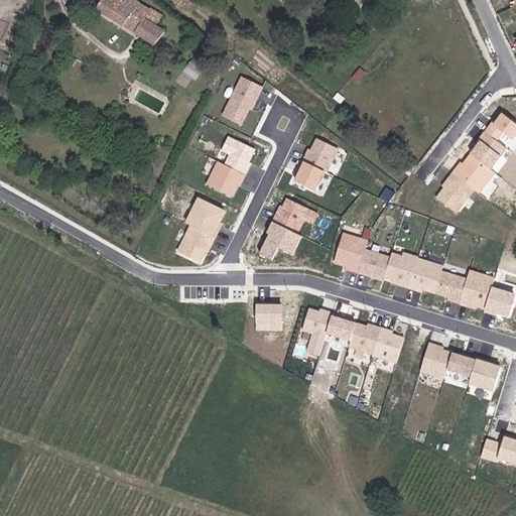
[(151,26),(157,17),(134,0),(96,0),(96,1),(151,42),(159,33),(151,26)]
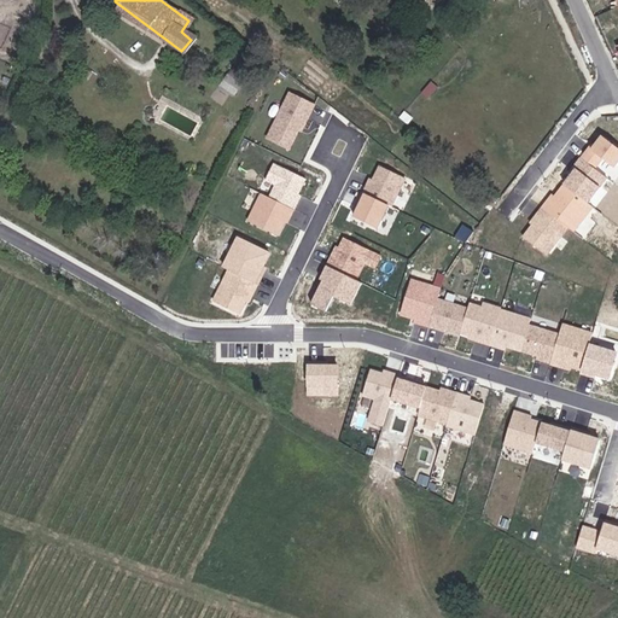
[(439,87),(431,81),(420,97),(431,100),(439,87)]
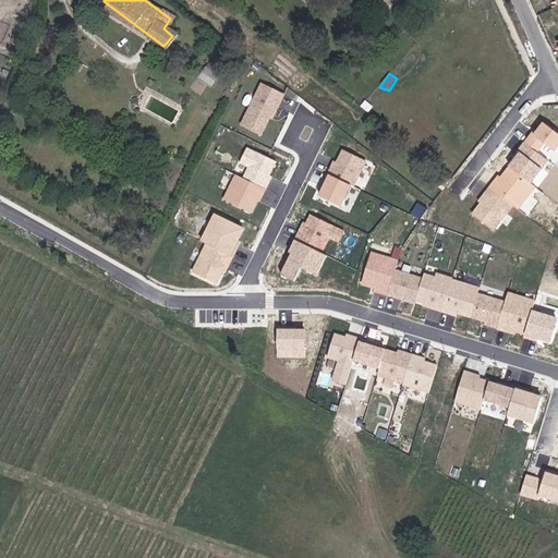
[(282,92),(261,82),(241,125),(264,135),(282,92)]
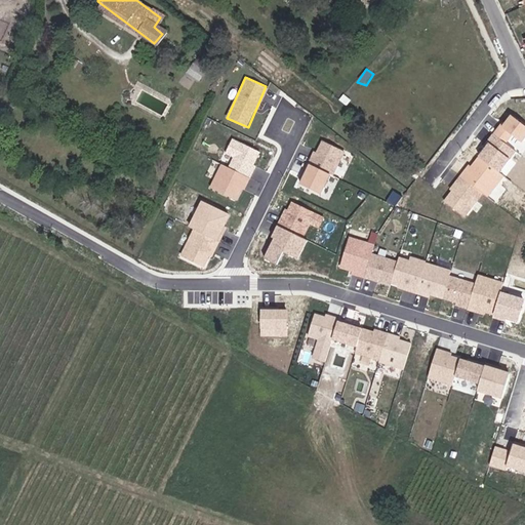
[(509,122),(500,132),(515,144),(522,134),(524,136),(524,118),(518,113),(511,123),(509,122)]
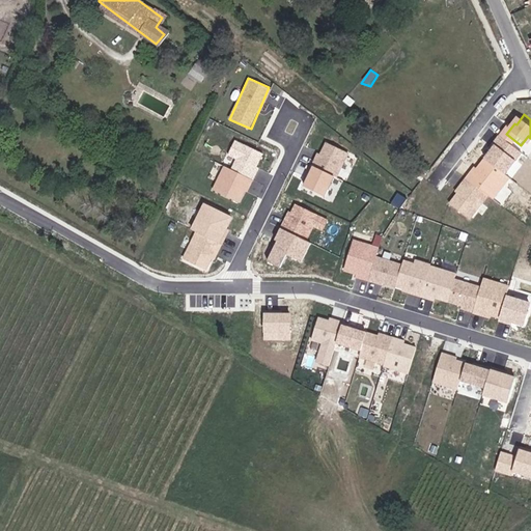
[(492,156),(513,173),(530,152),(506,134),(501,140),(503,141),(492,156)]
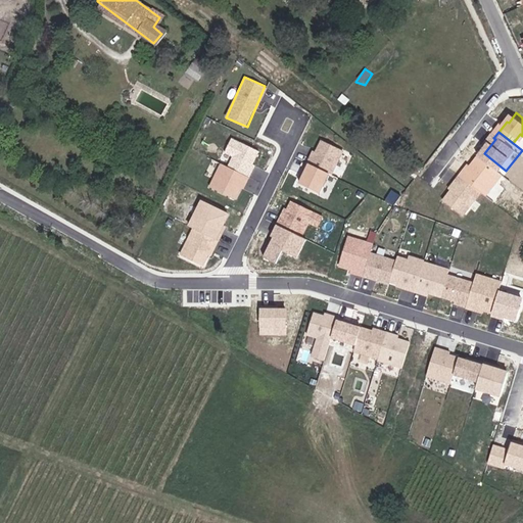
[(227,168),(250,179),(256,165),(253,164),(260,152),(232,138),(225,153),(232,156),(227,168)]
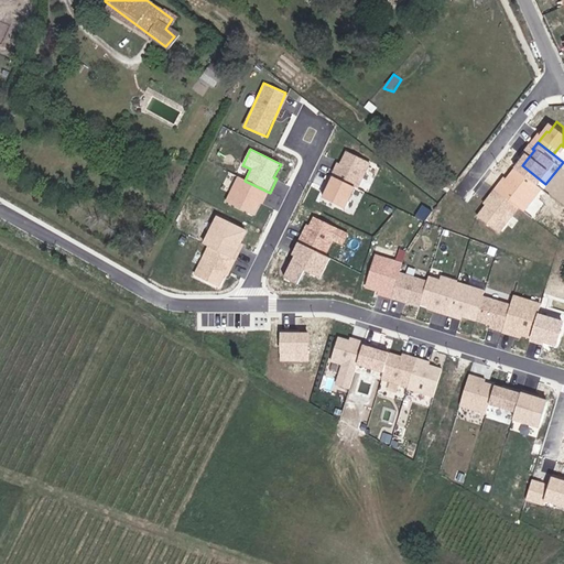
[(337,162),(331,175),(333,176),(356,187),(358,190),(370,163),(345,151),(339,162),(337,162)]
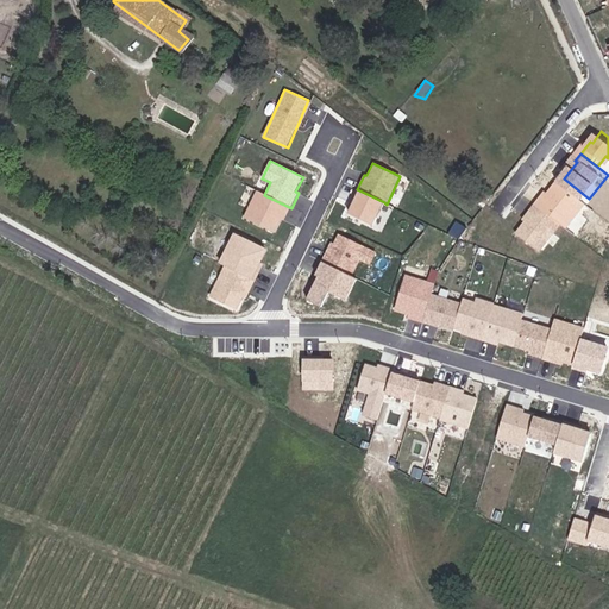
[(553,188),(542,202),(570,224),(573,227),(594,202),(589,199),(564,179),(556,190),(553,188)]
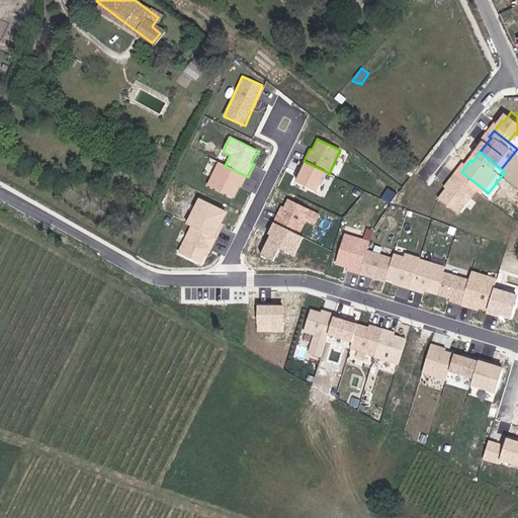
[(225,166),(218,162),(206,185),(237,199),(248,177),(225,166)]
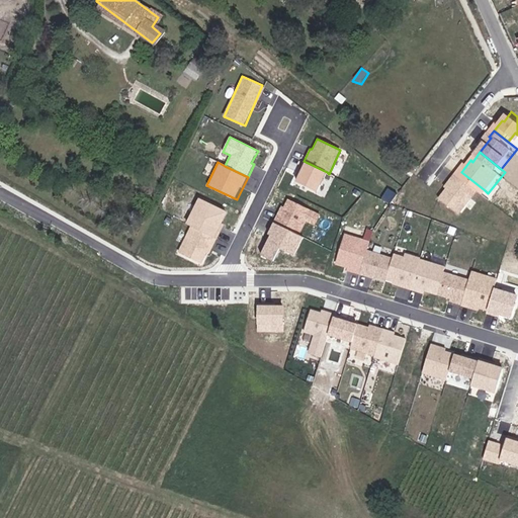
[(327,172),(306,162),(296,181),(318,191),(327,172)]
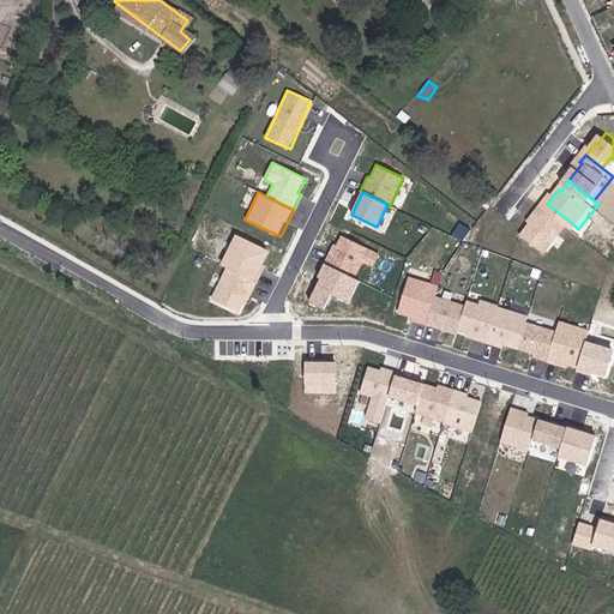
[(537,221),(527,234),(553,253),(575,226),(547,204),(535,220),(537,221)]
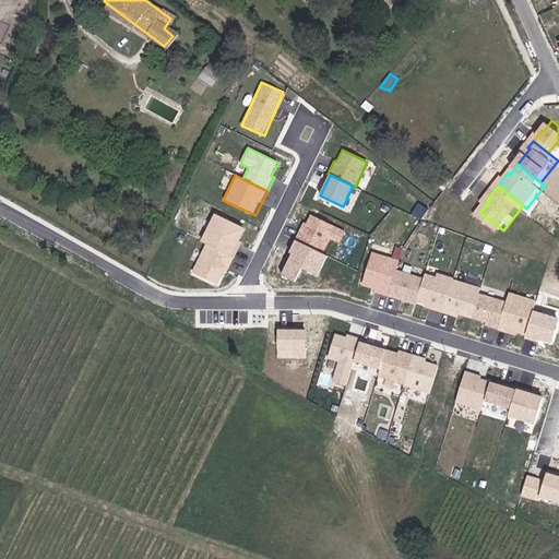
[(246,228),(214,213),(200,242),(205,245),(192,272),(219,286),(241,244),(238,242),(246,228)]
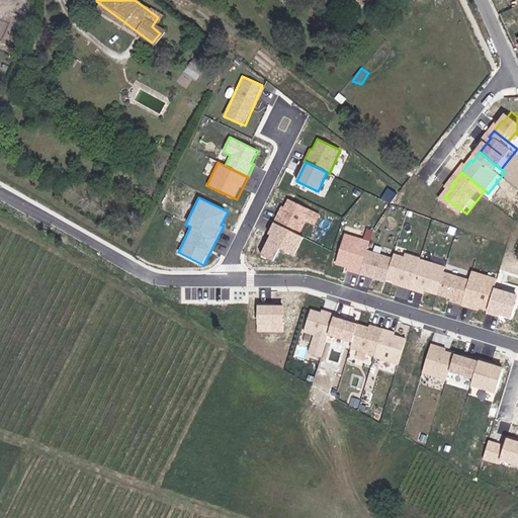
[(281,206),(273,223),(299,236),(306,223),(314,227),(320,214),(288,199),(284,207),(281,206)]
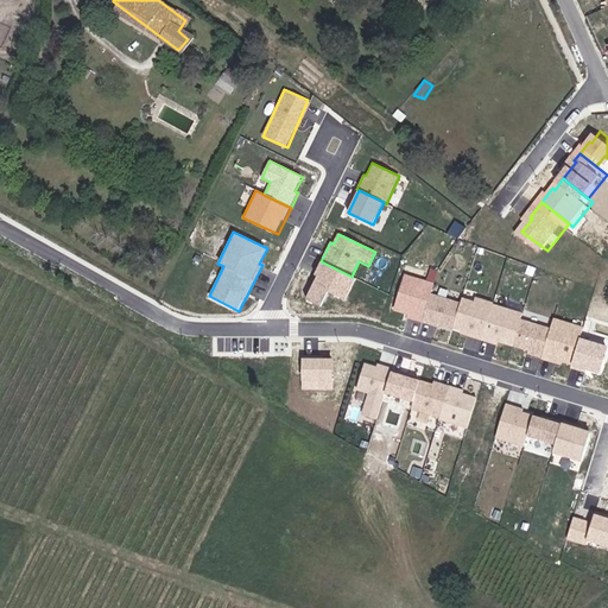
[(352,277),(321,261),(314,276),(316,278),(306,297),(322,304),(328,292),(346,302),(356,279),(352,277)]
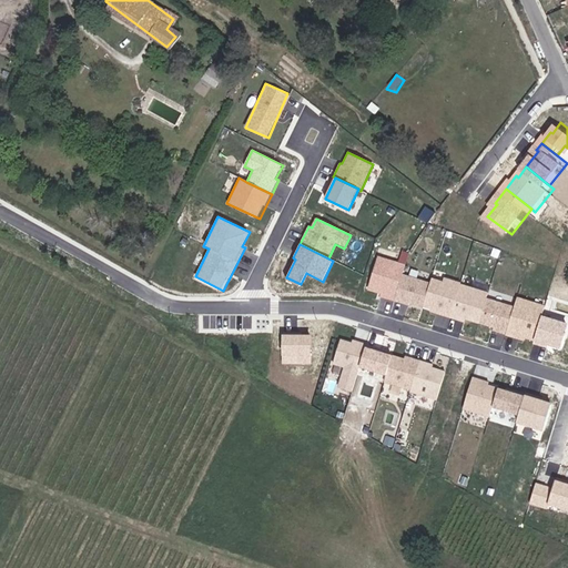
[(404,263),(377,255),(367,290),(381,293),(379,297),(393,301),(394,297),(401,275),(404,263)]
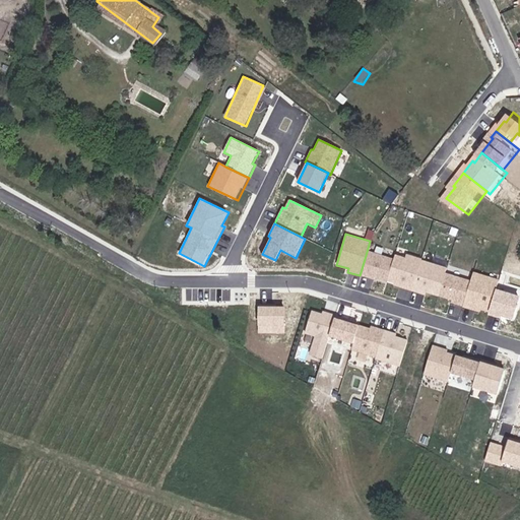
[(393,259),(367,252),(361,272),(361,274),(386,281),(387,279),(393,259)]
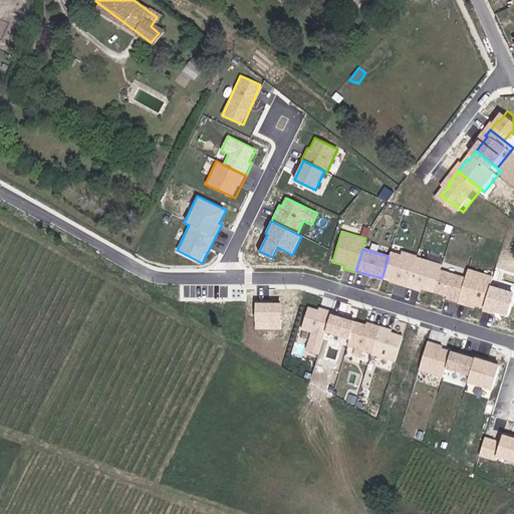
[(391,251),(389,256),(382,276),(381,280),(408,288),(409,284),(415,264),(417,257),(418,256),(401,251),(400,254),(391,251)]
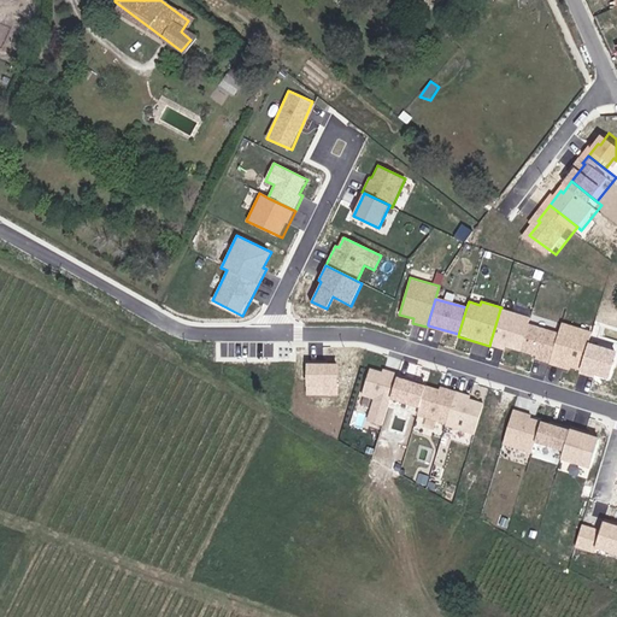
[(500,309),(498,317),(491,341),(489,346),(518,354),(519,352),(527,325),(529,317),(500,309)]
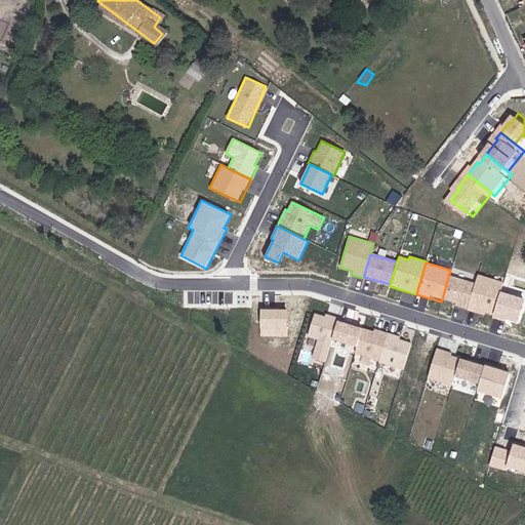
[(478,276),(475,285),(468,310),(468,311),(483,315),(484,312),(493,315),(500,292),(502,283),(478,276)]
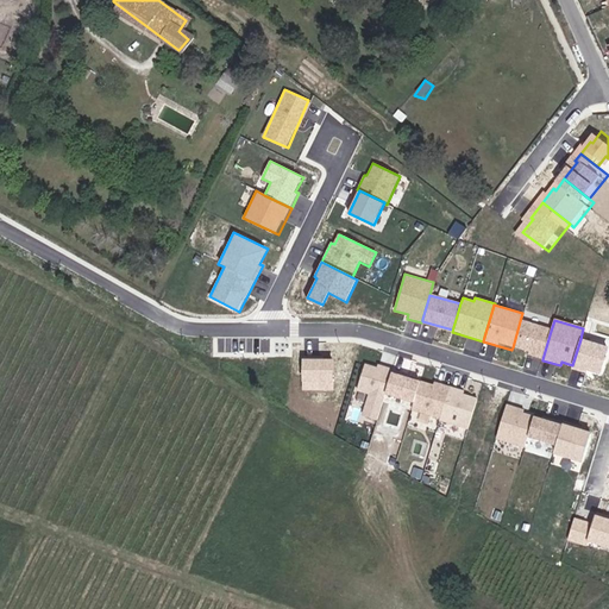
[(551,331),(520,321),(513,347),(528,352),(528,356),(542,359),(551,331)]
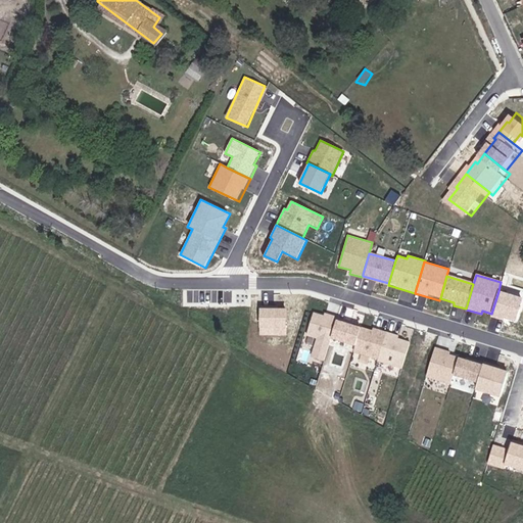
[(522,298),(498,291),(491,314),(491,316),(516,323),(522,298)]
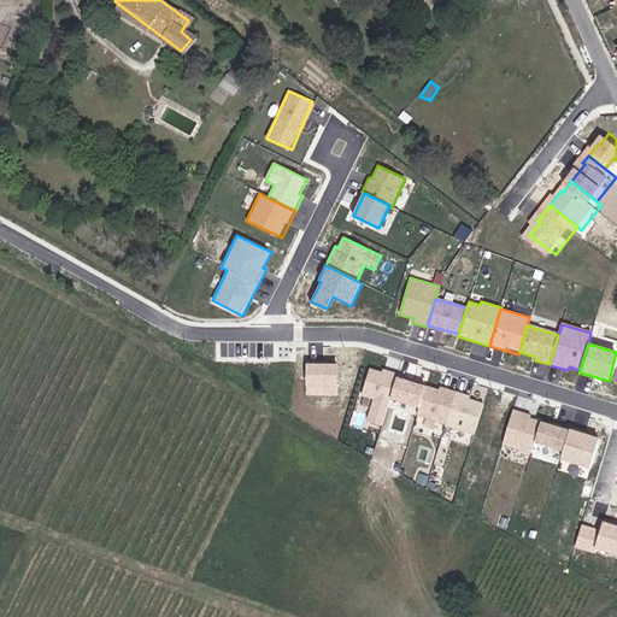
[(339,364),(307,364),(307,394),(339,395),(339,364)]
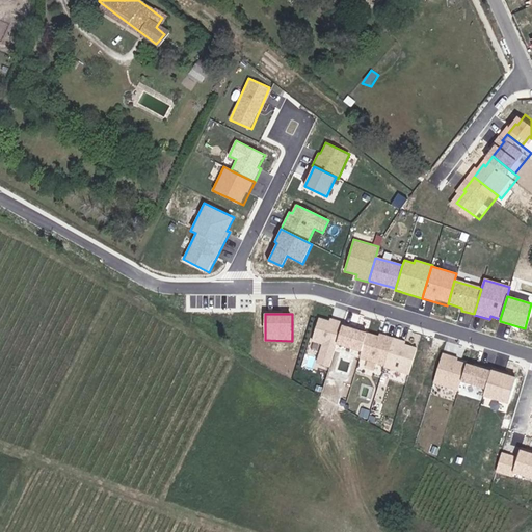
[(329,367),(342,321),(320,315),(313,342),(320,344),(315,363),(329,367)]
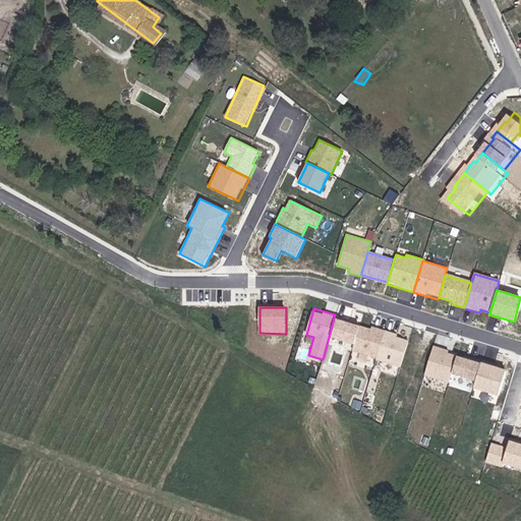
[(359,327),(336,319),(331,336),(354,343),(359,327)]
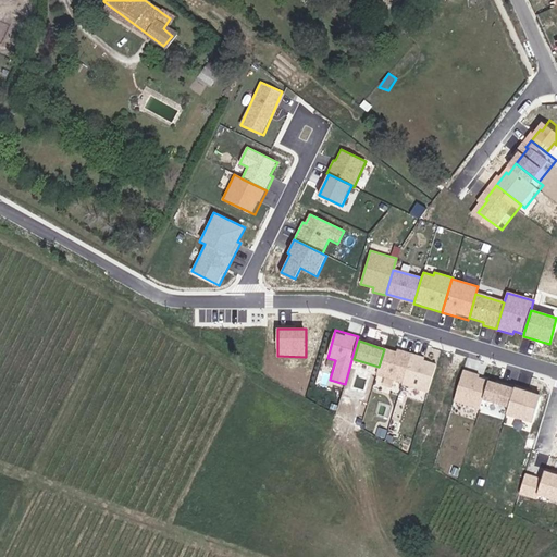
[(397,353),(384,349),(379,367),(376,374),(403,382),(405,375),(410,357),(411,354),(398,349),(397,353)]
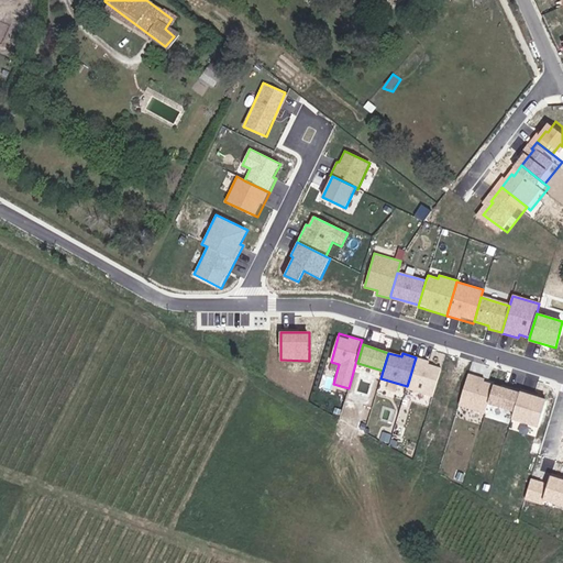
[(416,357),(415,361),(409,379),(407,386),(433,395),(441,368),(429,365),(429,362),(416,357)]
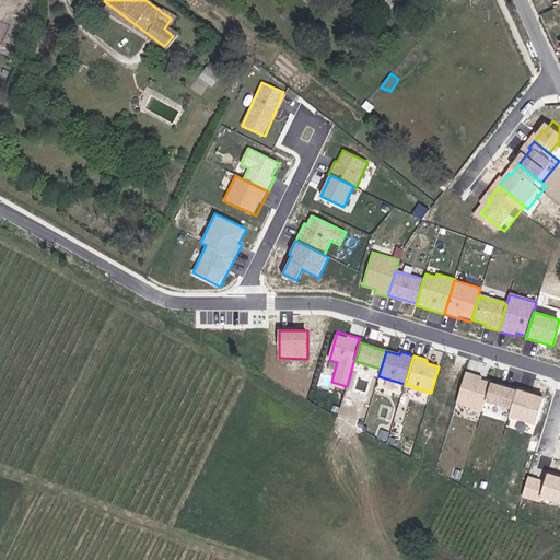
[(492,378),(466,371),(456,404),(482,411),(486,399),(491,383),(492,378)]
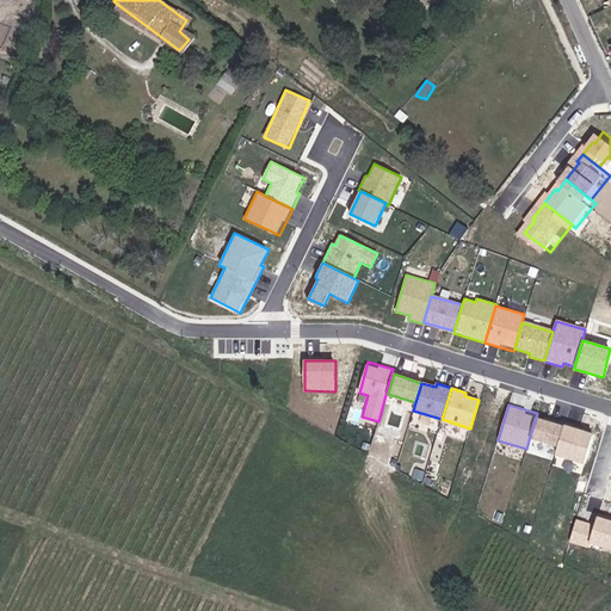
[(563,426),(536,418),(530,436),(559,445),(563,426)]
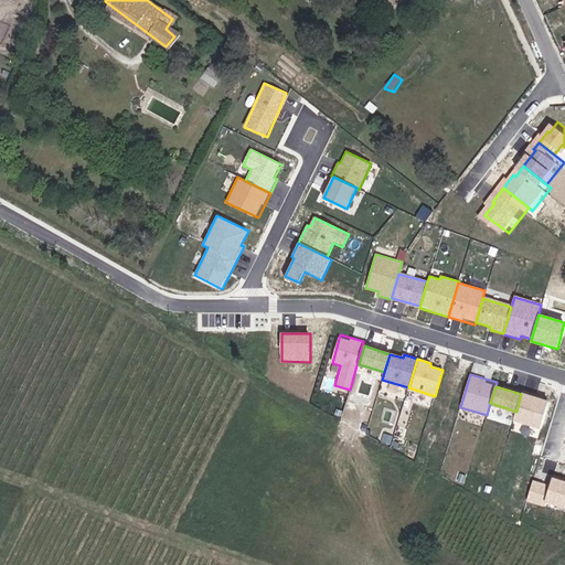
[(548,403),(521,394),(516,412),(543,419),(548,403)]
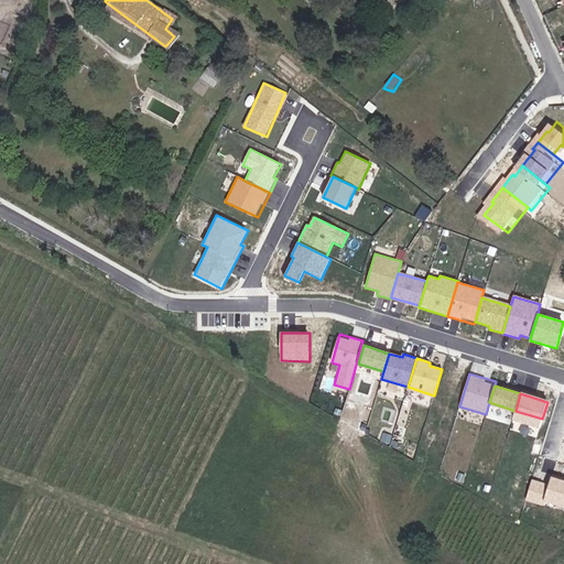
[(533,478),(525,500),(543,506),(545,502),(563,508),(563,479),(551,476),(548,484),(533,478)]
